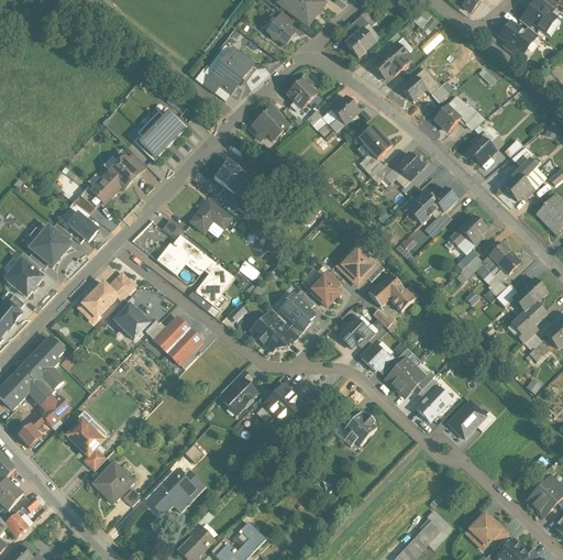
[(89,9),(77,0),(72,0),(69,3),(85,14),(89,9)]
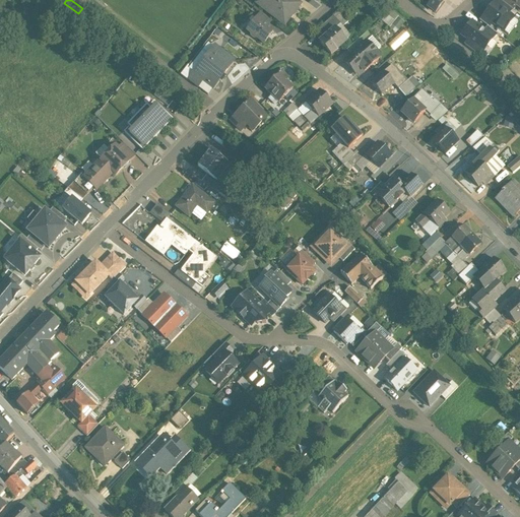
[(267,0),(263,6),(283,21),(299,2),(296,0),(267,0)]
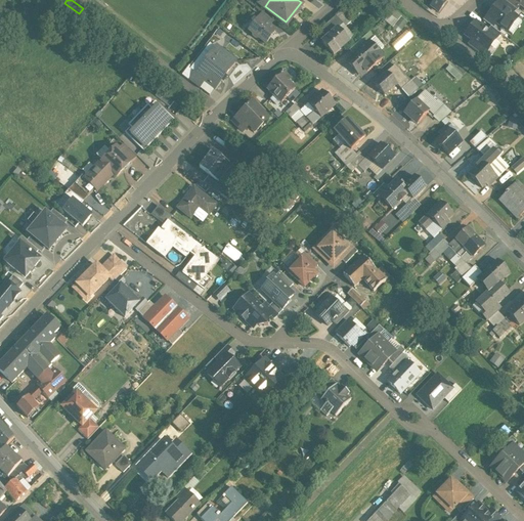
[(432,0),(430,3),(438,10),(446,0),(432,0)]
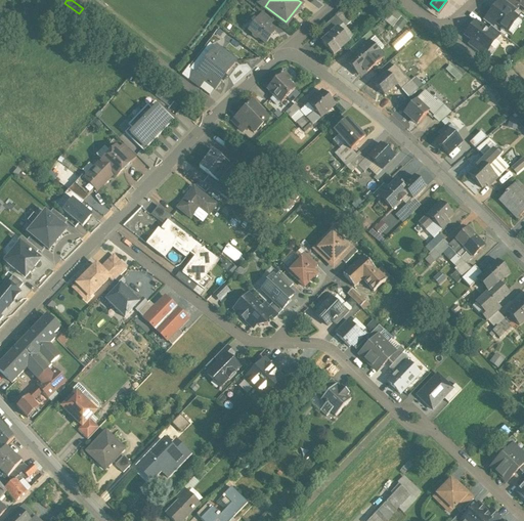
[(498,0),(497,1),(513,12),(516,7),(507,0),(498,0)]
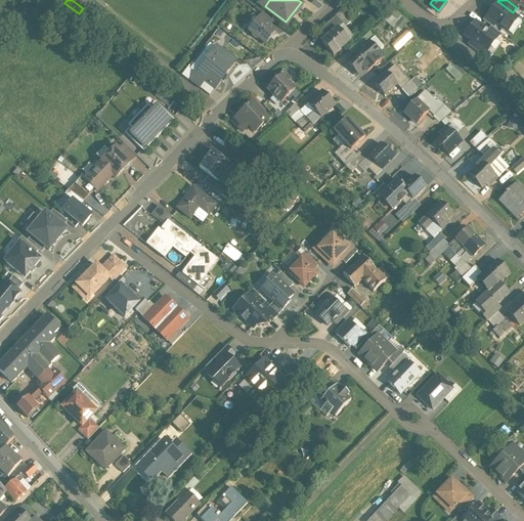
[(507,0),(516,7),(517,8),(520,3),(519,2),(517,0),(507,0)]
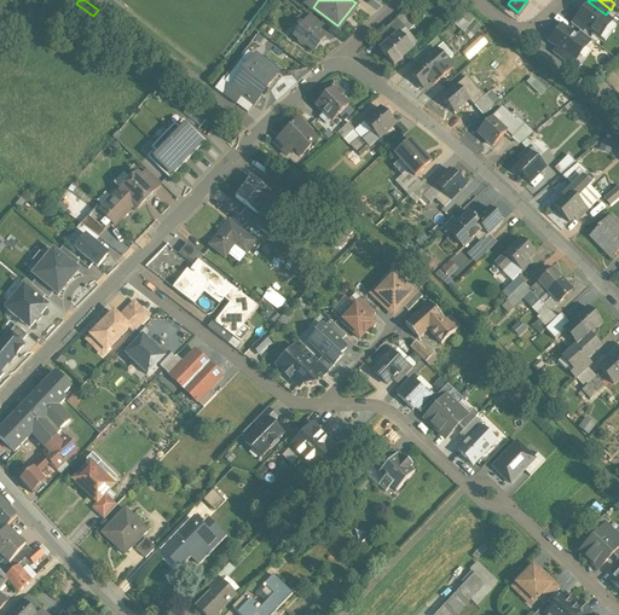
[(577,16),(577,17),(586,24),(600,34),(611,19),(606,15),(588,1),(577,16)]
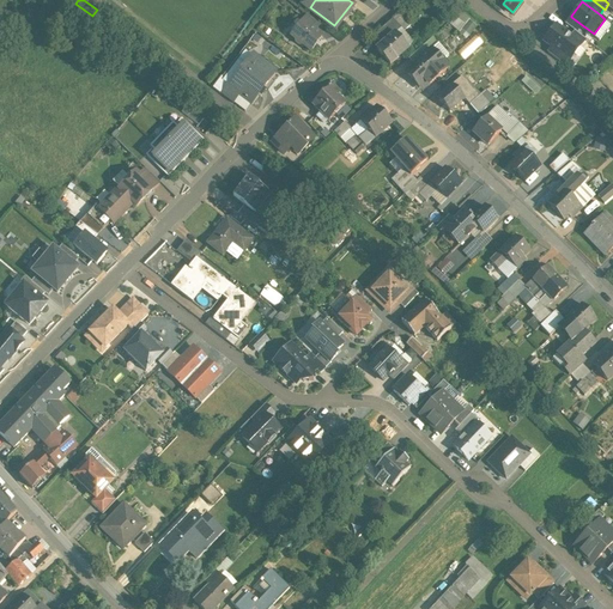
[(468,35),(478,22),(463,11),(454,24),(468,35)]
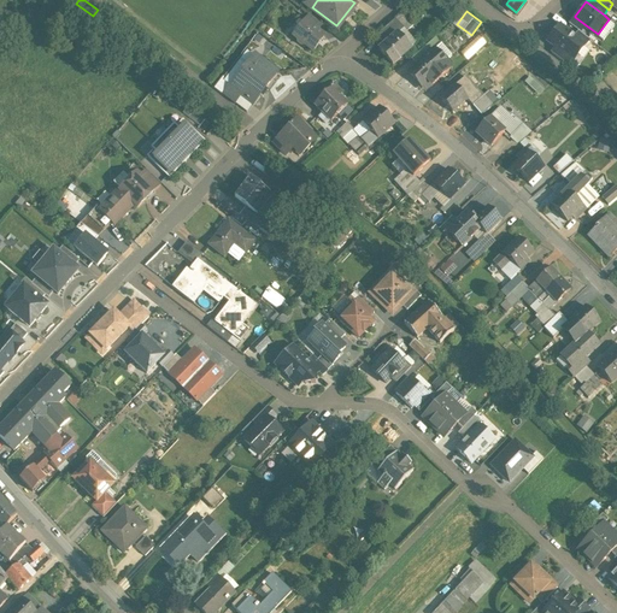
[(321,22),(309,12),(304,19),(316,29),(321,22)]
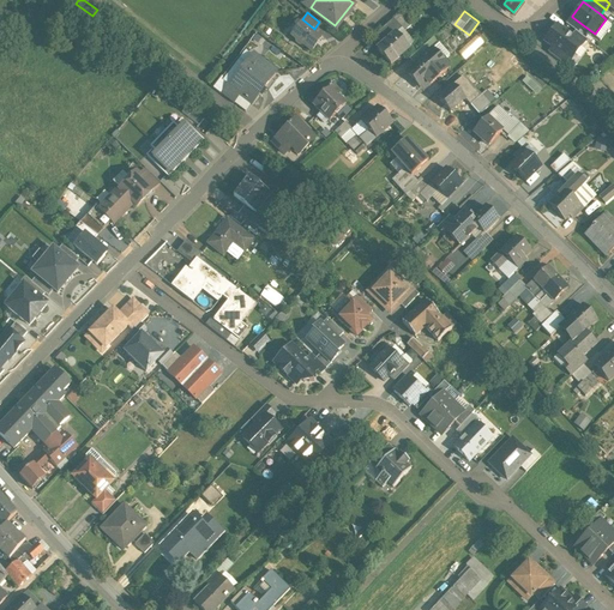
[(582,24),(572,17),(572,16),(571,14),(566,22),(577,30),(582,24)]
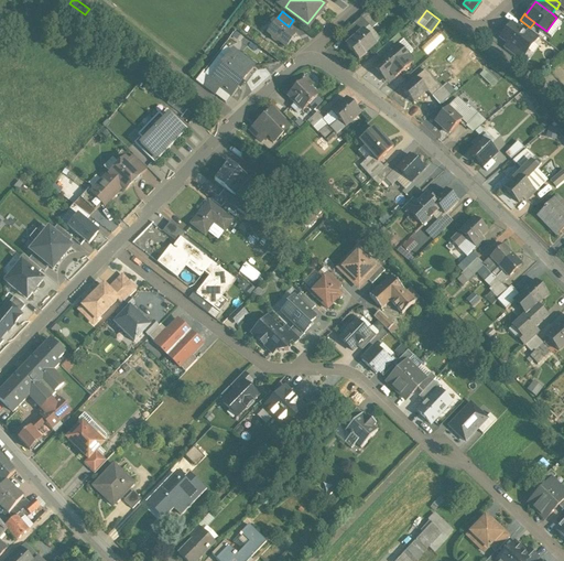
[(289,27),(278,18),(268,30),(271,33),(272,36),(275,39),(278,39),(285,44),(295,31),(289,27)]
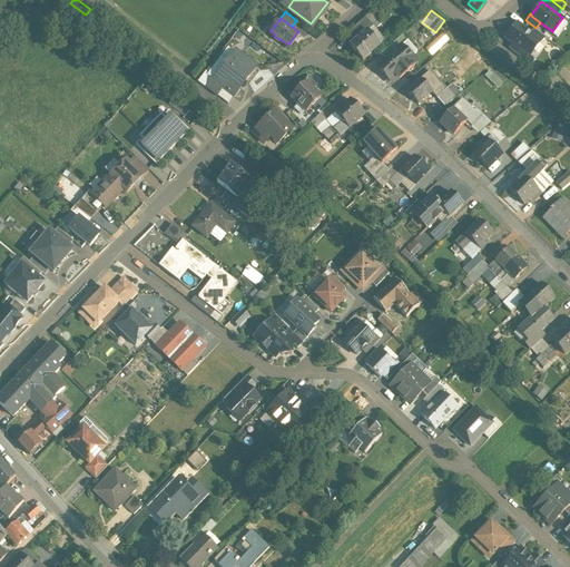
[(366,20),(356,29),(361,35),(366,29),(367,30),(372,26),(366,20)]
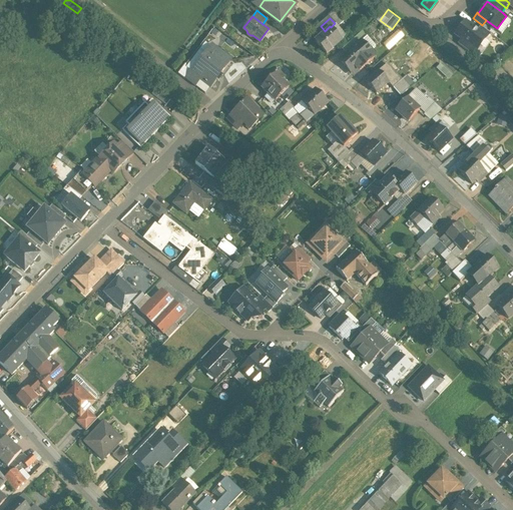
[(478,29),(465,19),(456,32),(462,37),(474,46),(476,48),(485,35),(478,29)]
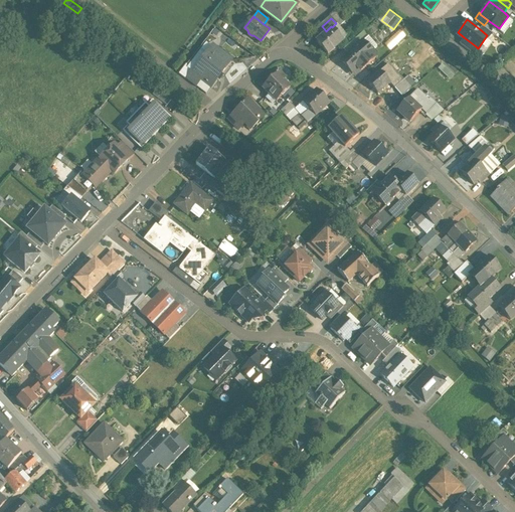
[(491,30),(483,24),(480,29),(487,35),(491,30)]
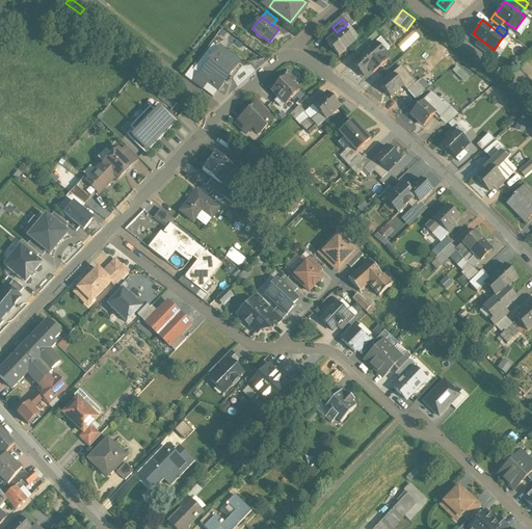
[(343,28),(342,27),(337,32),(326,42),(338,55),(354,41),(343,28)]
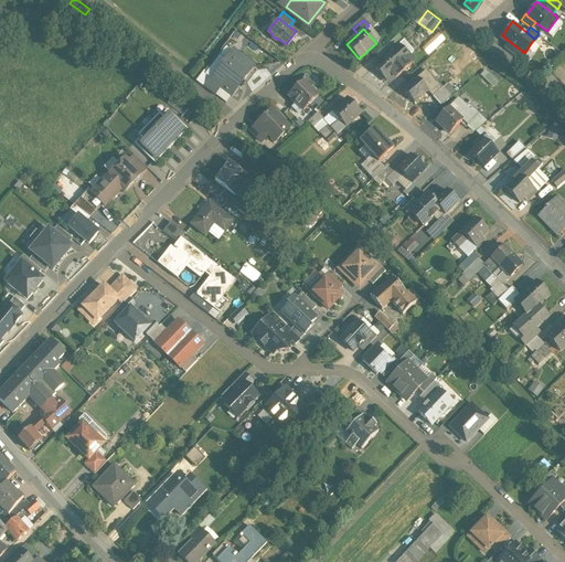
[(398,31),(376,51),(382,57),(387,53),(397,44),(398,45),(405,40),(398,31)]
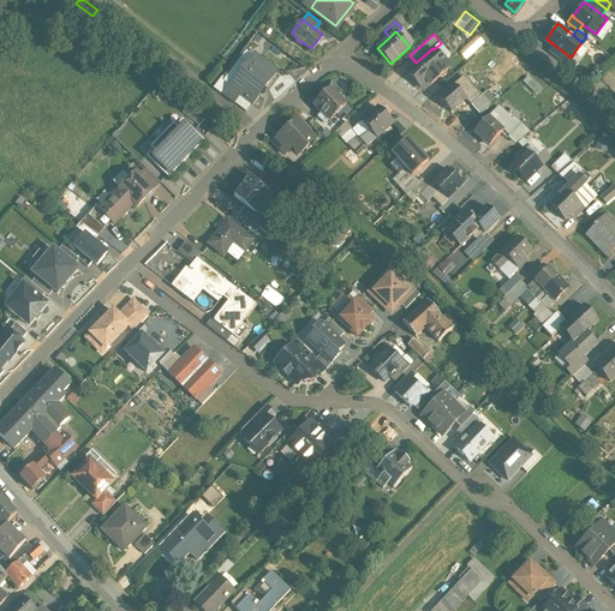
[(482,40),(476,34),(460,49),(466,55),(482,40)]
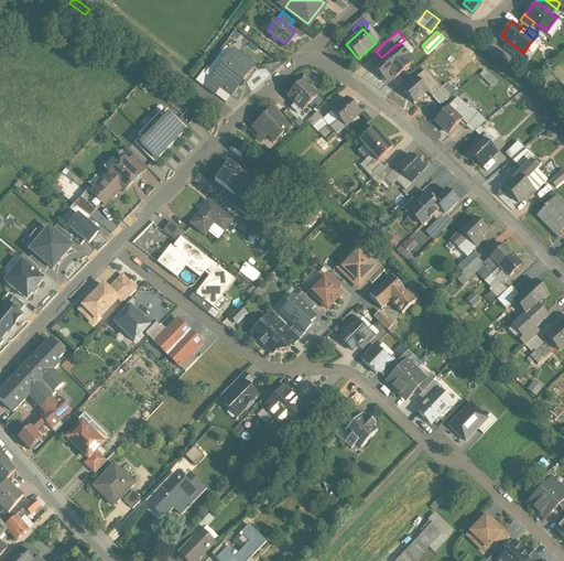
[(521,51),(508,41),(505,45),(518,56),(521,51)]
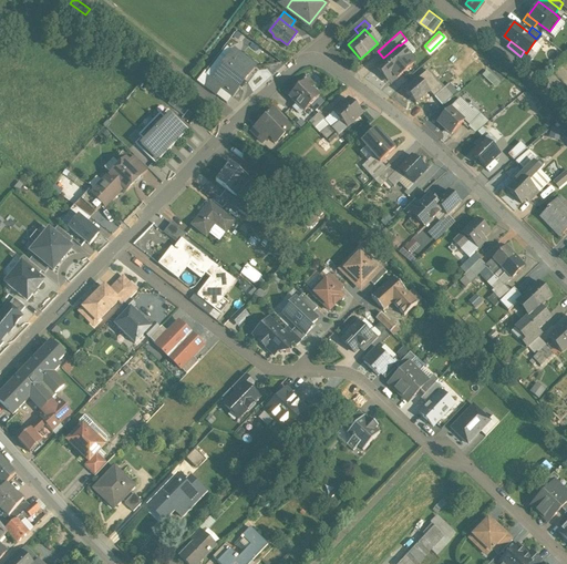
[(399,44),(389,53),(403,70),(413,62),(400,45),(399,44)]
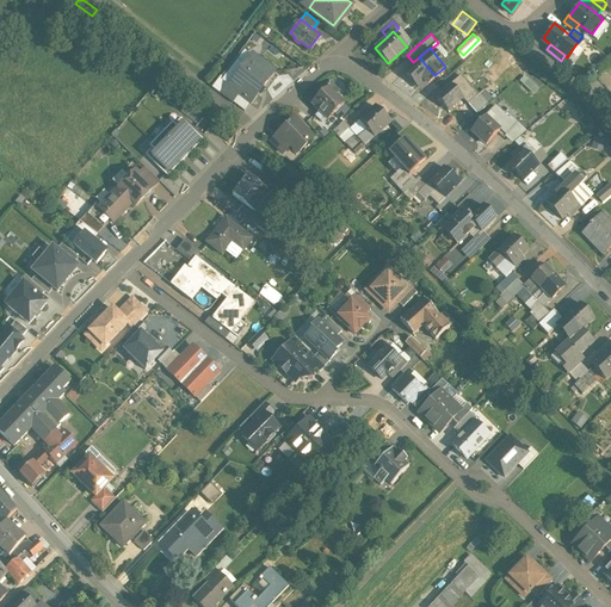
[(246,72),(240,67),(228,84),(239,92),(238,92),(250,101),(273,69),(257,57),(246,72)]
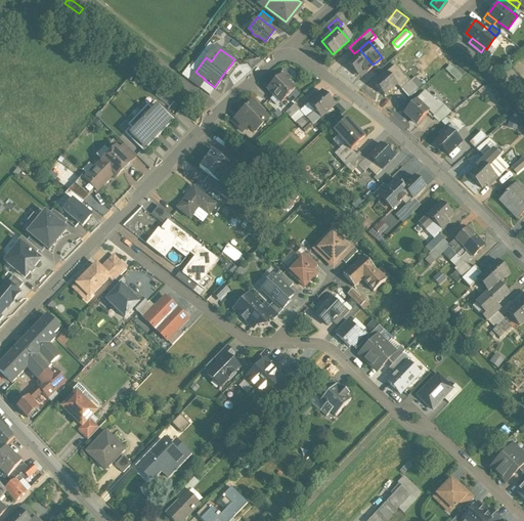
[(373,64),(359,49),(354,53),(346,60),(358,73),(363,68),(366,71),(373,64)]
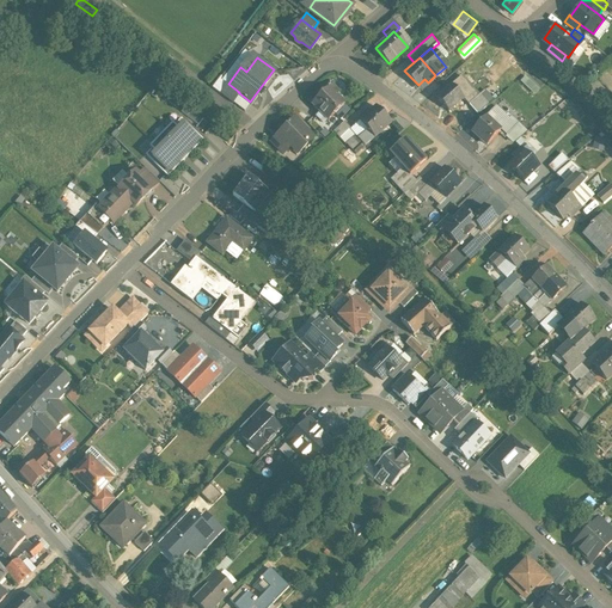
[(461,73),(451,83),(461,96),(467,103),(479,93),(461,73)]
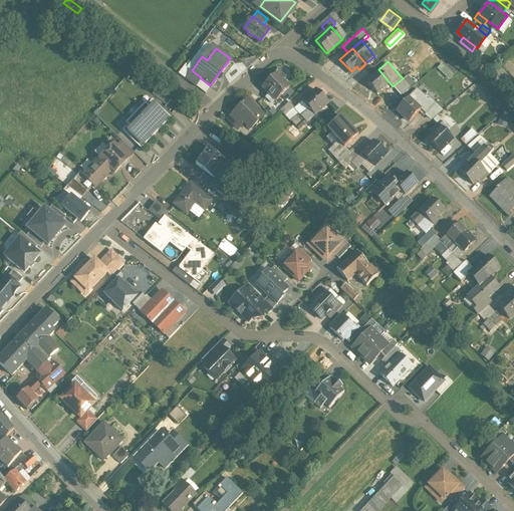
[(450,70),(444,65),(440,69),(446,74),(450,70)]
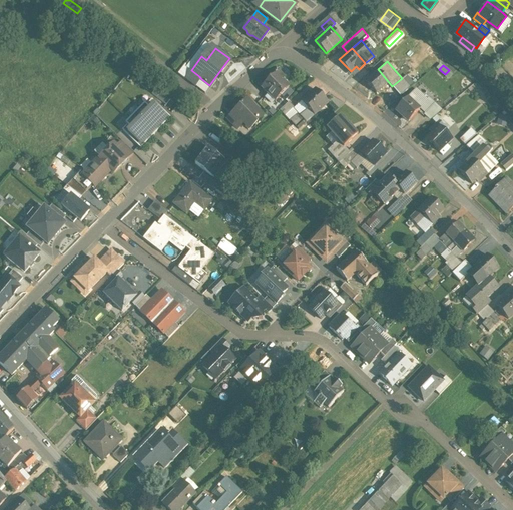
[(191,70),(189,69),(184,76),(194,84),(199,77),(200,77),(191,70)]
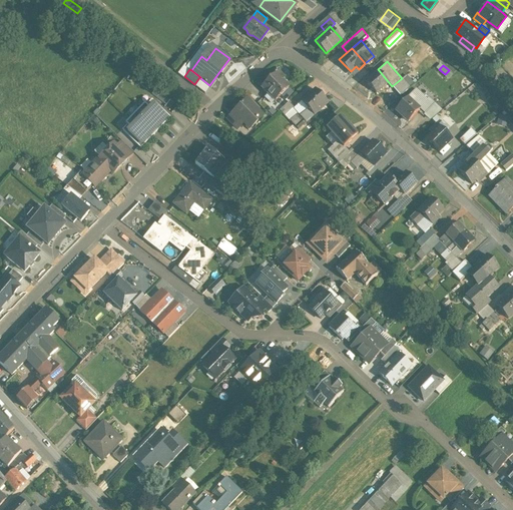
[(387,80),(378,69),(365,80),(375,91),(387,80)]
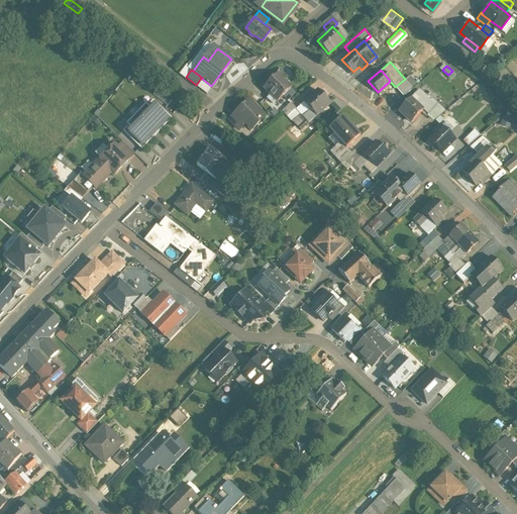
[(293,87),(281,72),(266,85),(272,91),(276,97),(278,99),(284,94),(291,89),(293,87)]
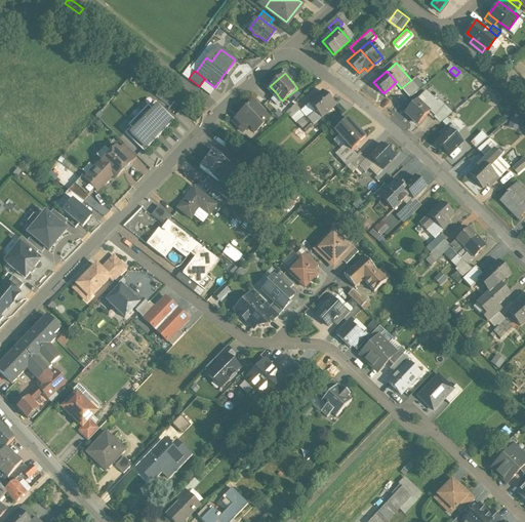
[(411,80),(401,88),(409,96),(423,83),(416,75),(411,80)]
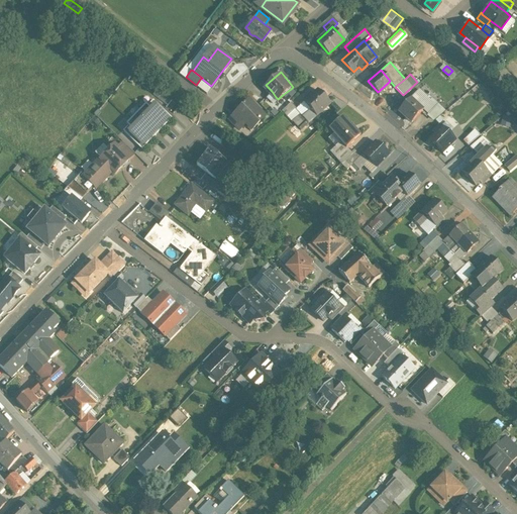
[(168,103),(172,99),(157,88),(152,92),(168,103)]
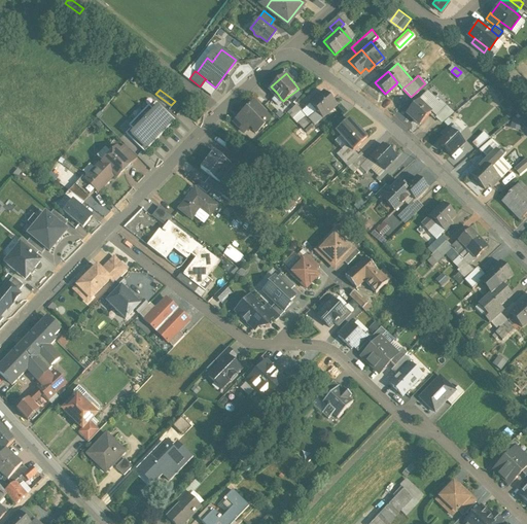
[(296,91),(289,96),(293,101),(301,96),(296,91)]
